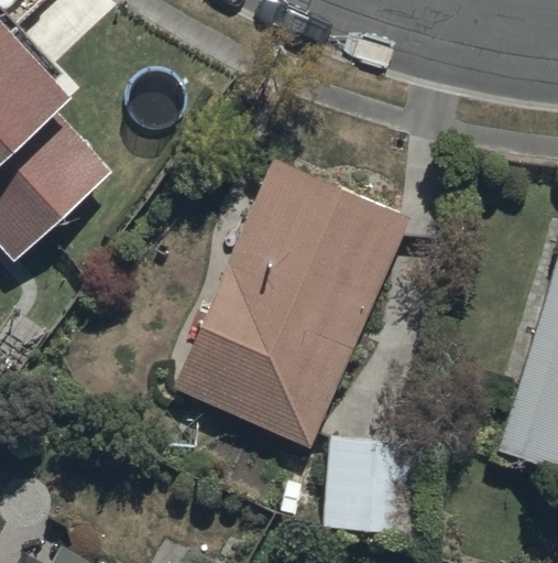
[(0,249),(13,263),(110,176),(64,126),(84,108),(0,14),(0,249)]
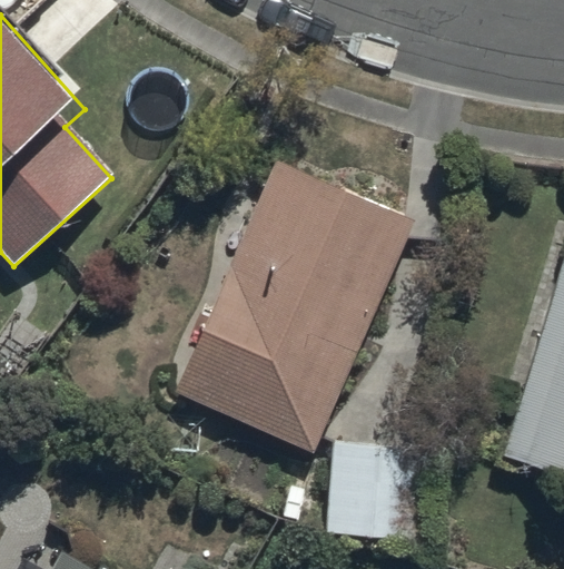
[(277,162),(174,393),(312,451),(414,222),(277,162)]
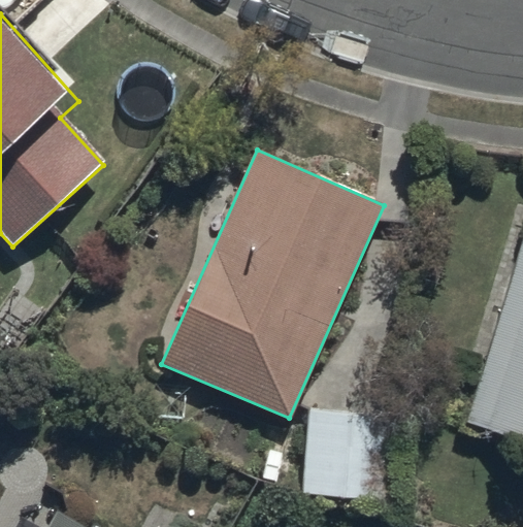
[(522,243),(459,430),(522,452),(522,243)]
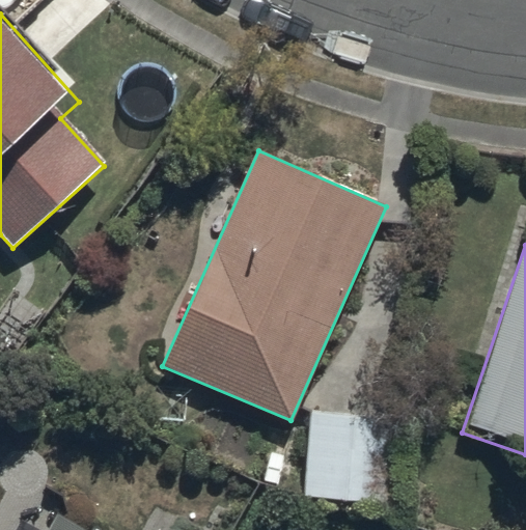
[(297,495),(383,502),(391,417),(305,409),(297,495)]
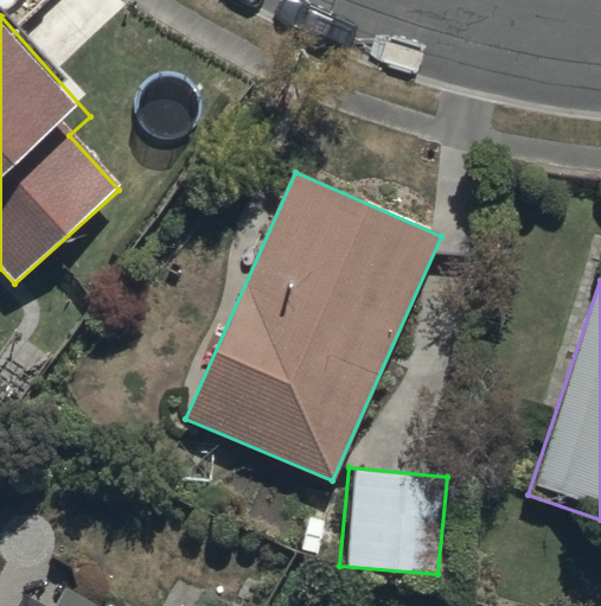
[(100,605),(69,588),(59,605),(100,605)]
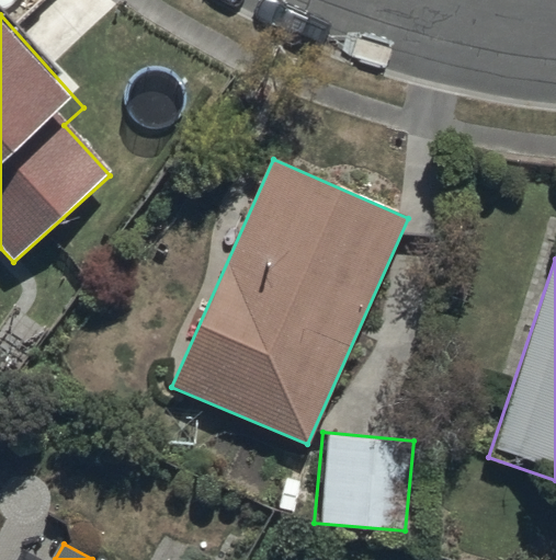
All buildings are outlined.
